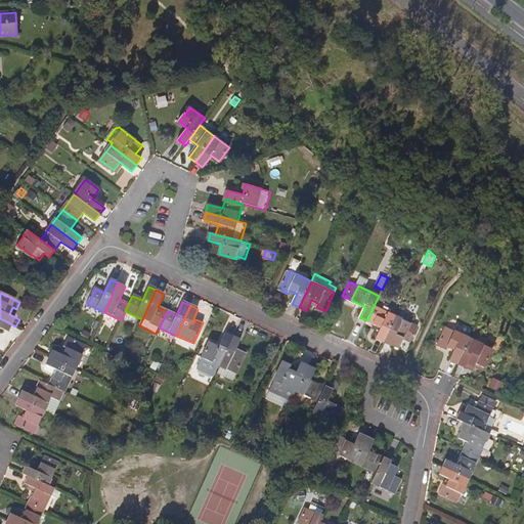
[(396,316),(374,306),(367,320),(383,328),(378,339),(384,342),(396,316)]
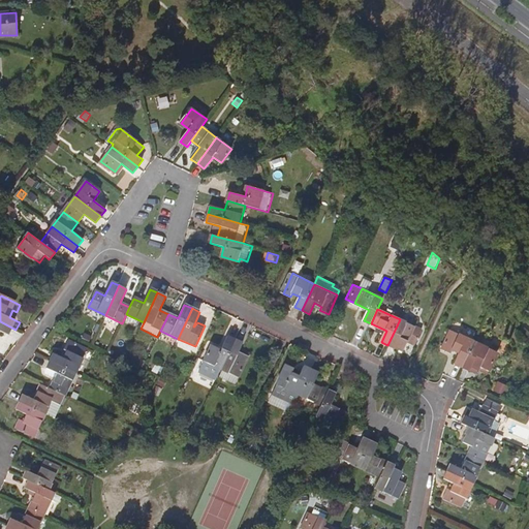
[(423,331),(400,319),(387,345),(395,348),(396,347),(404,351),(408,342),(415,345),(423,331)]
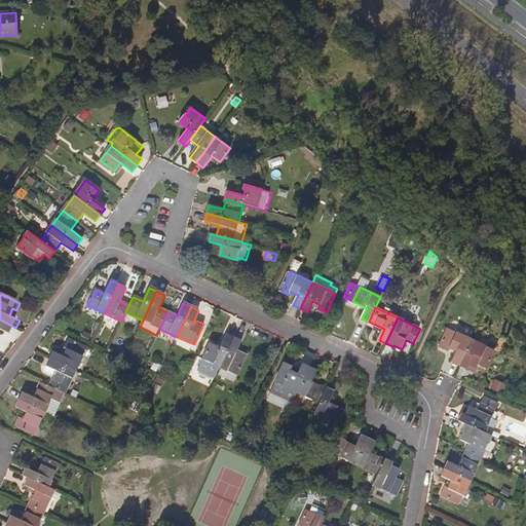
[(12,335),(15,328),(0,320),(0,343),(2,339),(0,338),(0,335),(2,331),(12,335)]
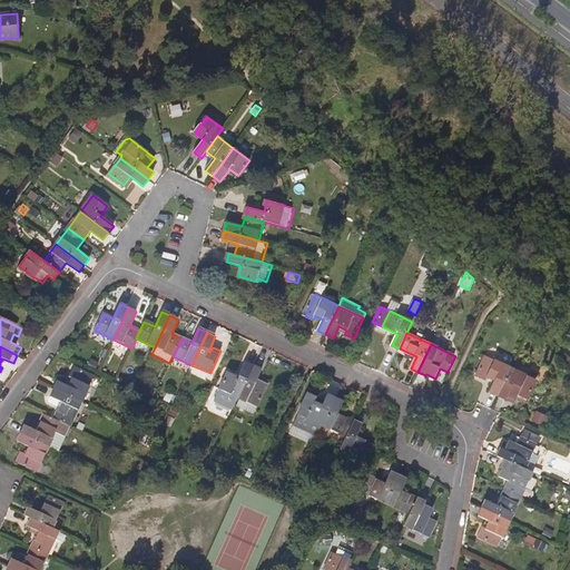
[(491,392),(499,395),(511,367),(488,356),(478,376),(487,381),(489,376),(495,380),(491,392)]
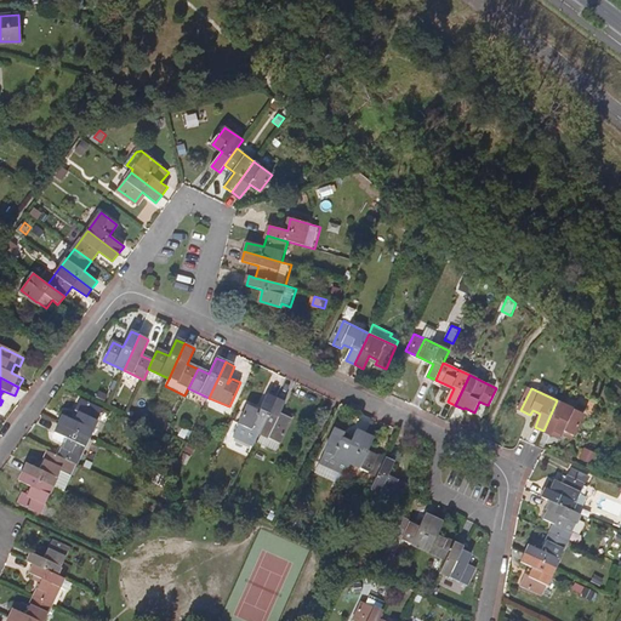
[(240,426),(260,434),(277,399),(268,396),(260,412),(249,406),(240,426)]
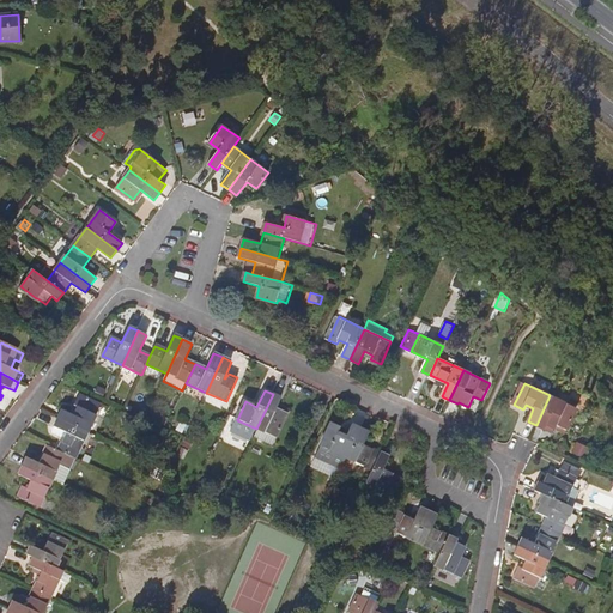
[(281,399),(273,394),(256,429),(258,430),(254,437),(273,447),(287,414),(277,410),(281,399)]
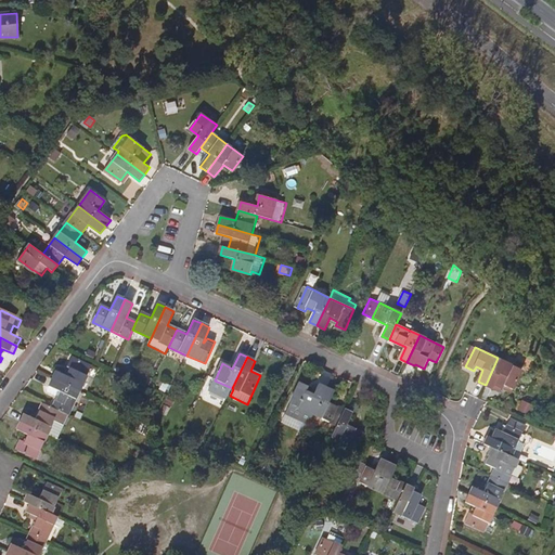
[(501,392),(503,388),(504,385),(513,388),(523,369),(498,358),(486,385),(493,388),(501,392)]
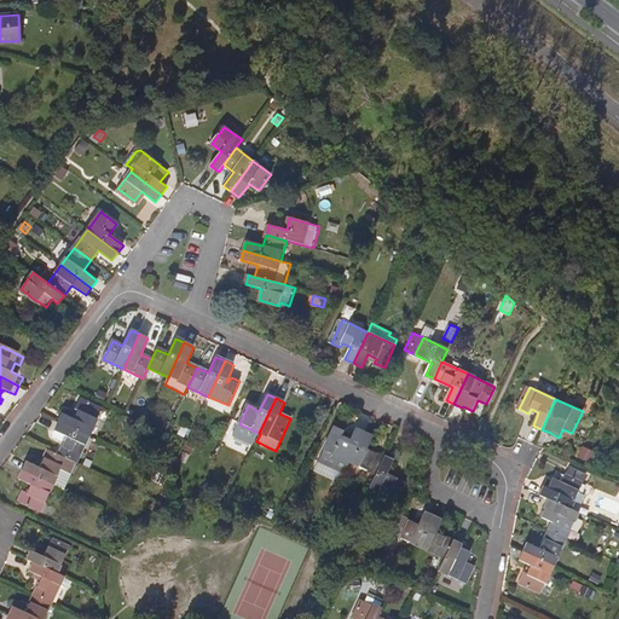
[(63,415),(59,423),(90,438),(102,411),(80,400),(75,410),(80,412),(75,421),(63,415)]
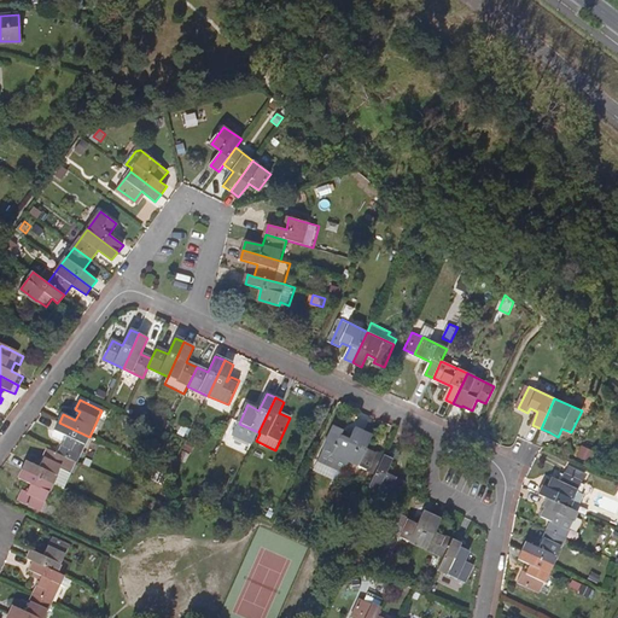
[(66,437),(59,454),(76,462),(89,437),(59,423),(54,431),(66,437)]
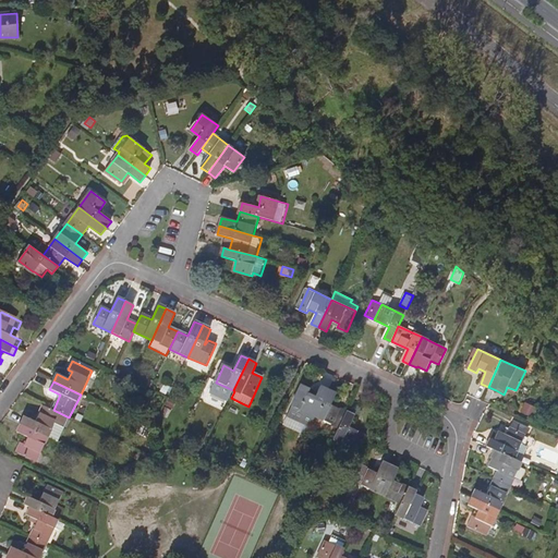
[(292,407),(315,417),(328,390),(320,387),(317,395),(315,398),(308,395),(310,391),(311,389),(302,386),(292,407)]
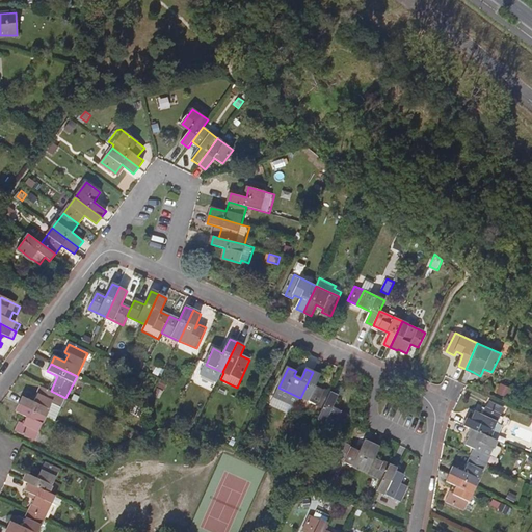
[(320,376),(313,372),(300,398),(323,408),(330,394),(316,387),(320,376)]
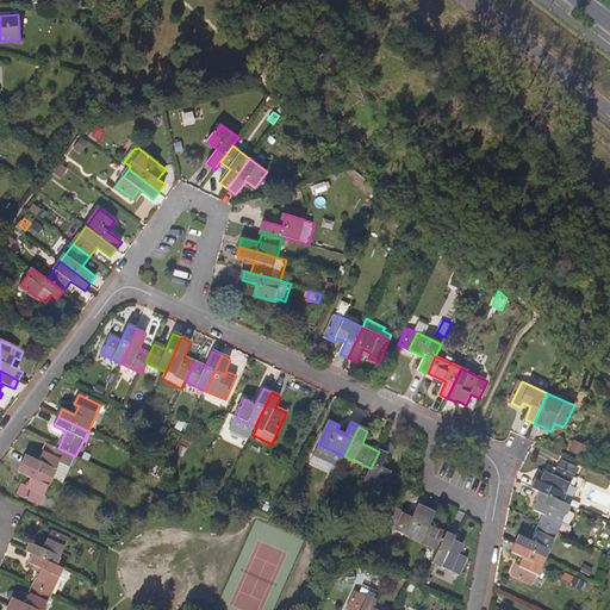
[(194,440),(187,436),(182,444),(190,448),(194,440)]
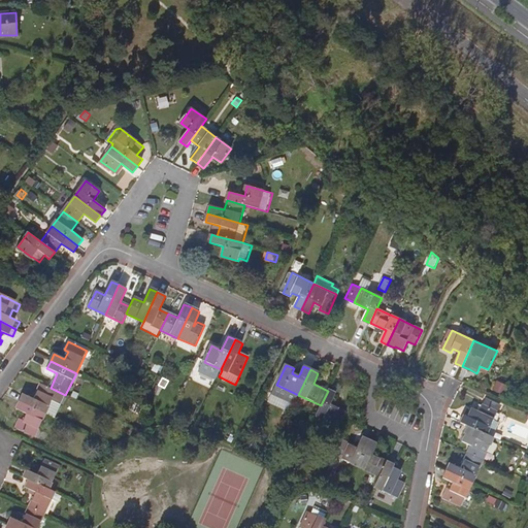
[(508,384),(499,380),(495,388),(504,392),(508,384)]
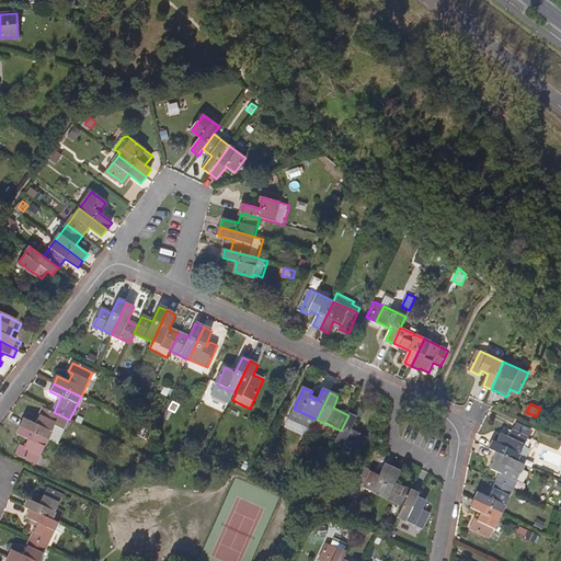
[(65,431),(69,420),(54,412),(45,408),(37,424),(25,419),(22,426),(49,439),(56,426),(65,431)]
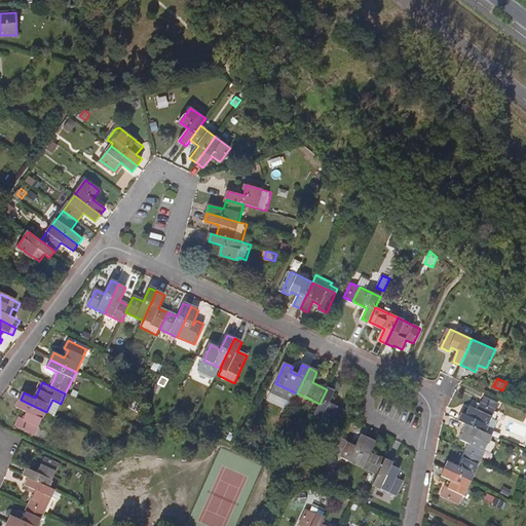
[(164,387),(156,384),(152,392),(160,396),(164,387)]
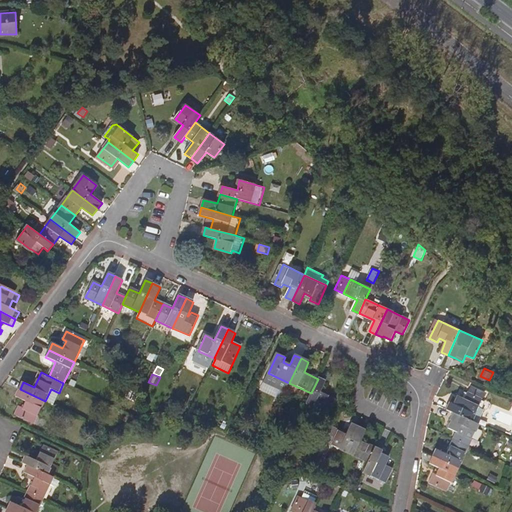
[(325,382),(318,379),(311,393),(306,404),(328,413),(334,399),(320,393),(325,382)]
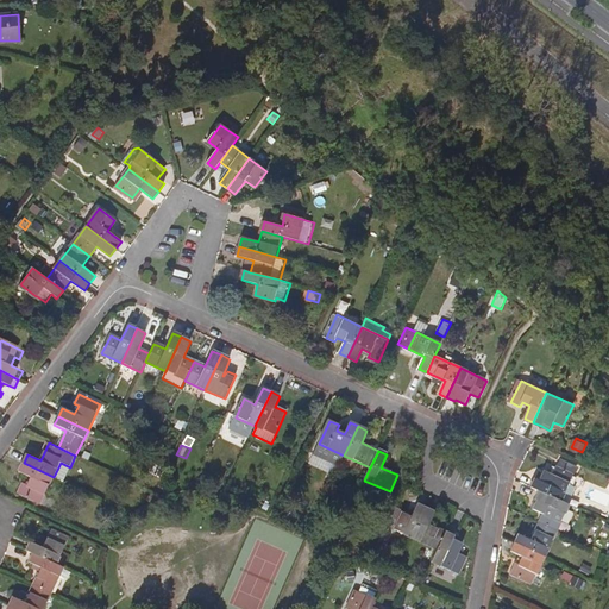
[(537,479),(533,488),(541,493),(563,502),(575,476),(573,476),(577,466),(564,459),(560,470),(558,469),(554,477),(545,472),(540,481),(537,479)]
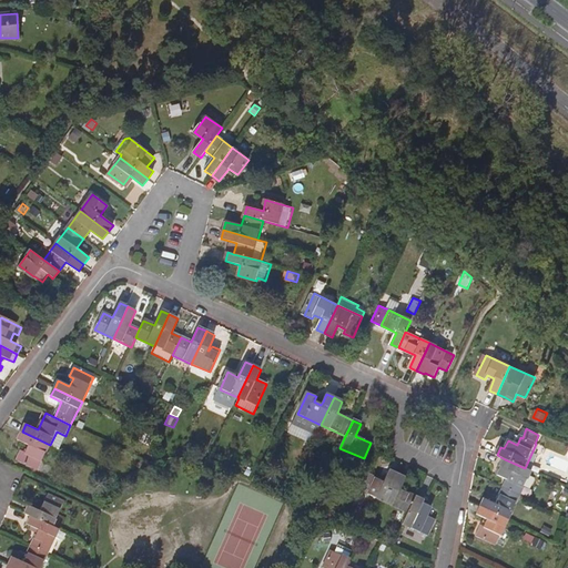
[(39,469),(50,445),(22,432),(18,439),(30,445),(27,453),(22,450),(18,459),(39,469)]
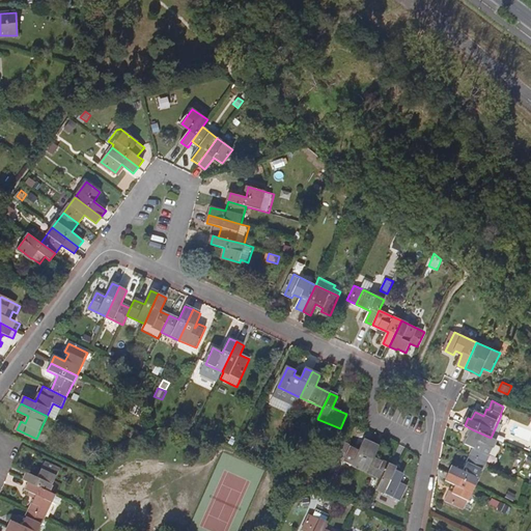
[(53,403),(47,416),(56,420),(62,408),(61,408),(53,403)]
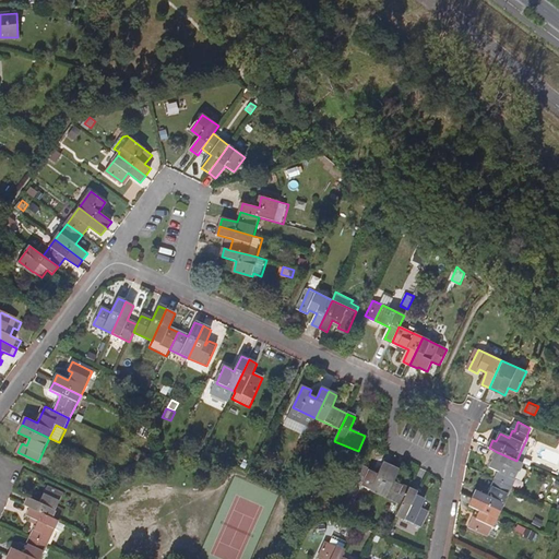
[(491,468),(500,473),(497,480),(513,488),(524,464),(516,461),(497,452),(494,460),(495,461),(491,468)]
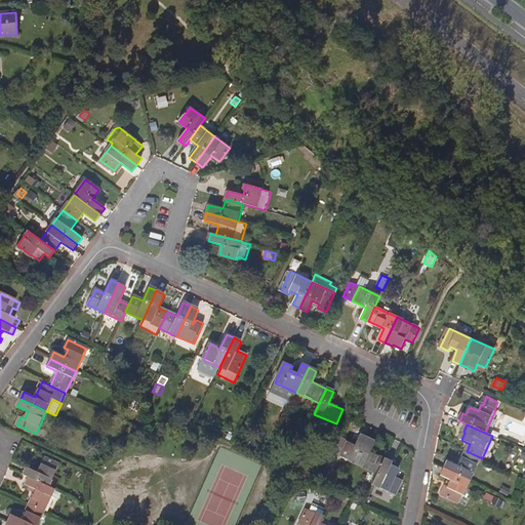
[(354,446),(339,439),(332,453),(355,465),(367,439),(360,435),(354,446)]
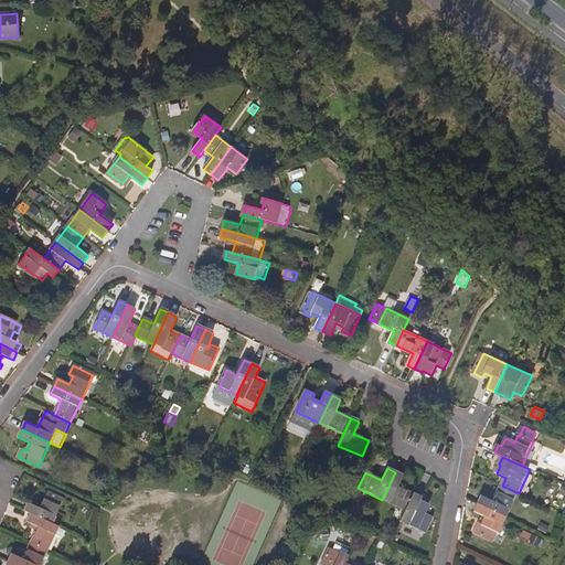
[(403,476),(395,472),(382,500),(406,510),(413,496),(397,487),(403,476)]
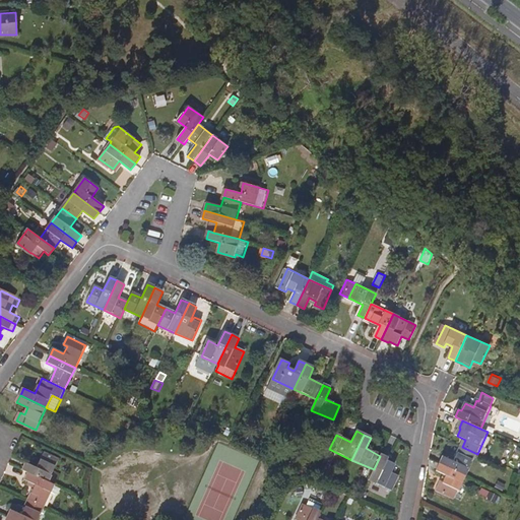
[(445,456),(441,463),(466,475),(477,454),(462,447),(455,461),(445,456)]
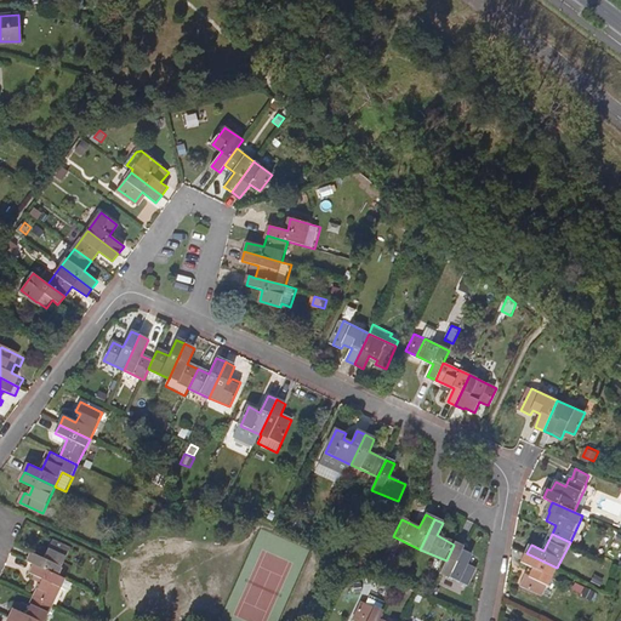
[(33,554),(29,563),(35,565),(58,576),(70,550),(53,542),(45,560),(33,554)]
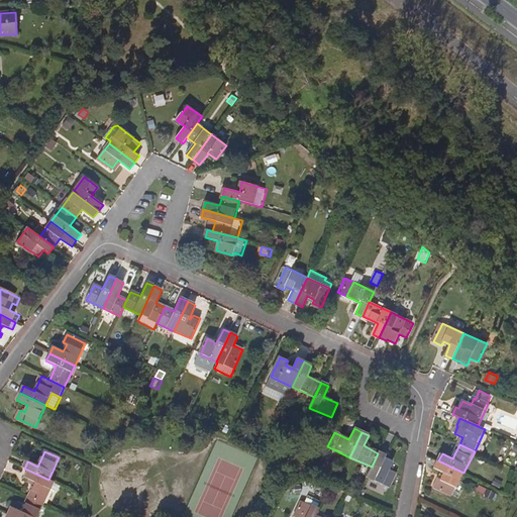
[(385,456),(378,453),(372,467),(367,478),(388,488),(395,474),(388,471),(392,462),(385,458),(385,456)]
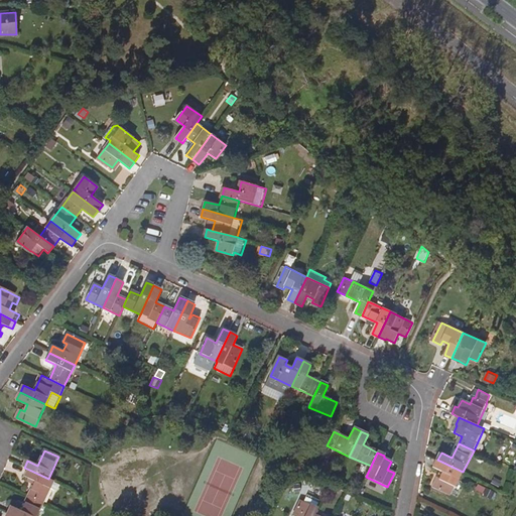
[(393,457),(385,453),(384,456),(384,458),(391,462),(393,457)]
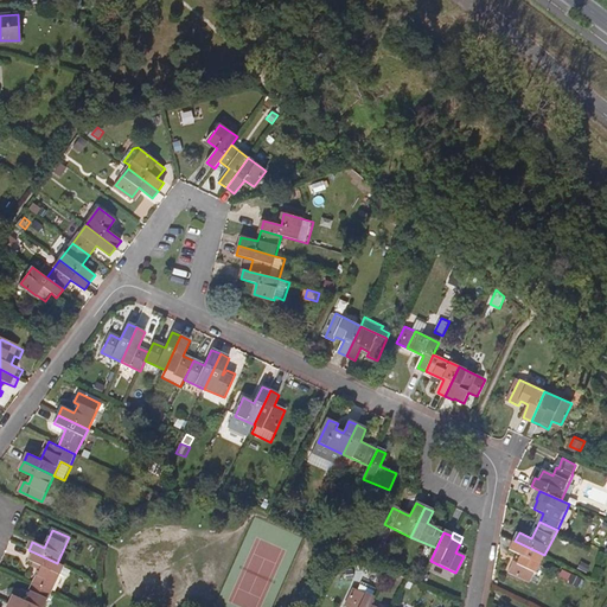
[(532,581),(544,555),(515,541),(511,549),(523,556),(519,563),(515,561),(510,570),(532,581)]
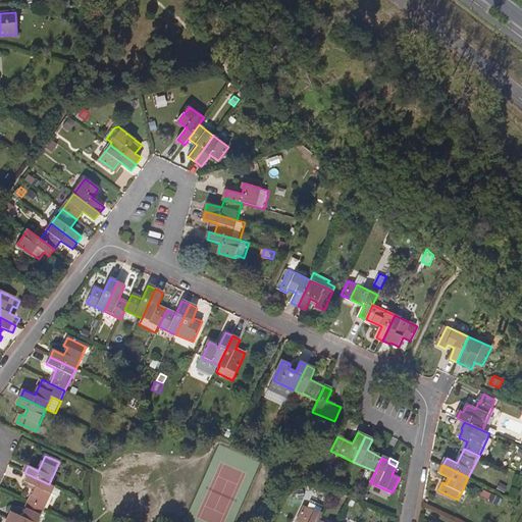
[(37,488),(30,503),(45,510),(52,496),(56,487),(49,484),(30,475),(25,483),(37,488)]
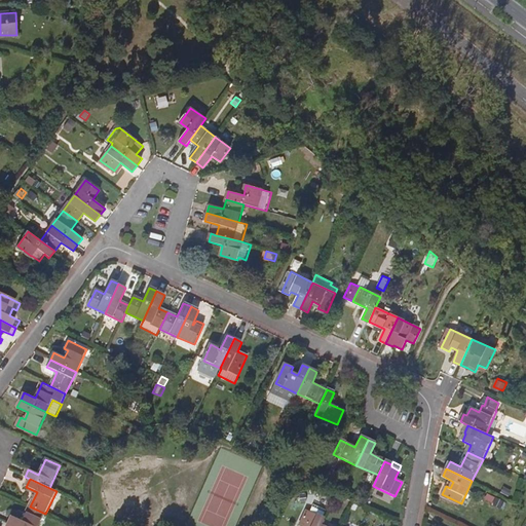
[(513,491),(505,488),(502,493),(510,497),(513,491)]
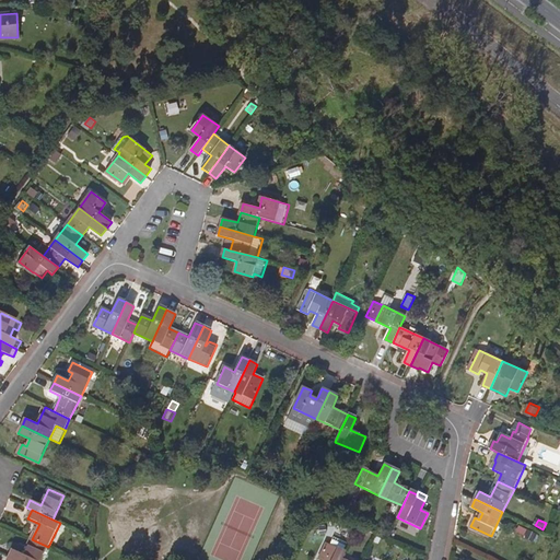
[(539,535),(529,531),(525,538),(535,544),(539,535)]
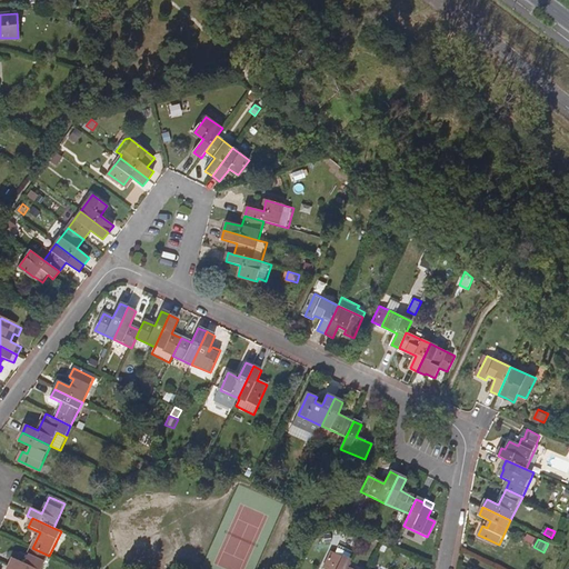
[(13,559),(9,567),(13,568),(42,568),(49,556),(32,548),(25,565),(13,559)]
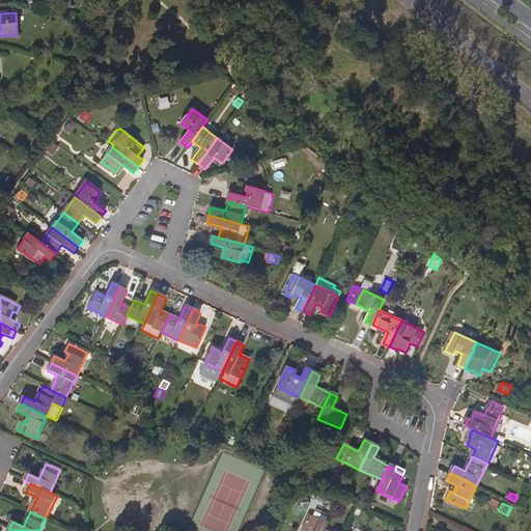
[(324,530),(328,524),(311,515),(303,530),(324,530)]
